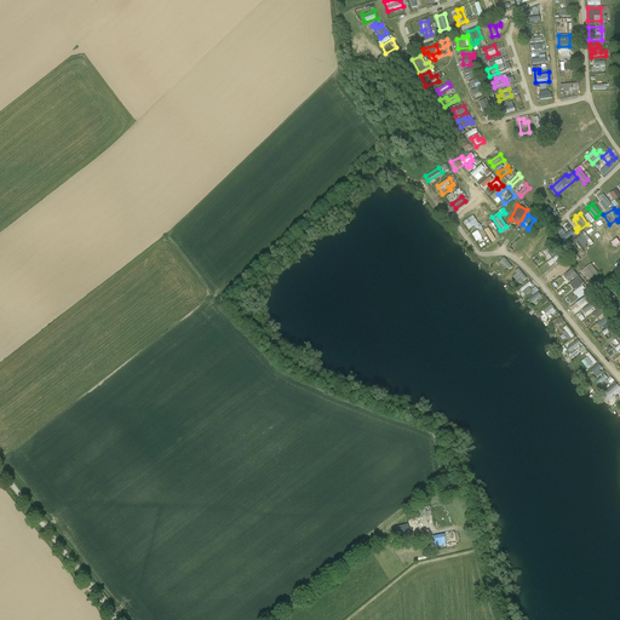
[(464,220),(469,229),(475,225),(477,230),(481,228),(474,216),(464,220)]
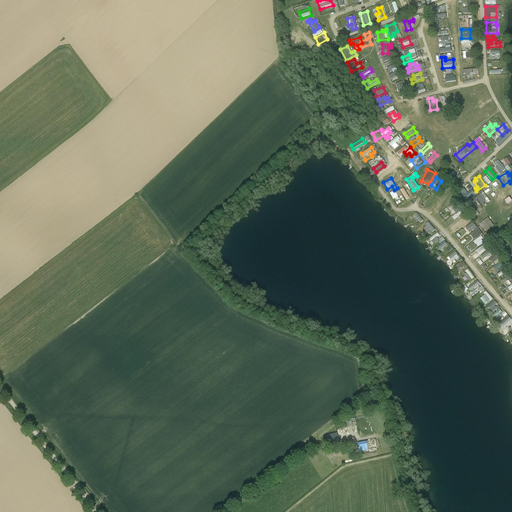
[(497,179),(493,183),(498,189),(494,191),(497,195),(505,189),(497,179)]
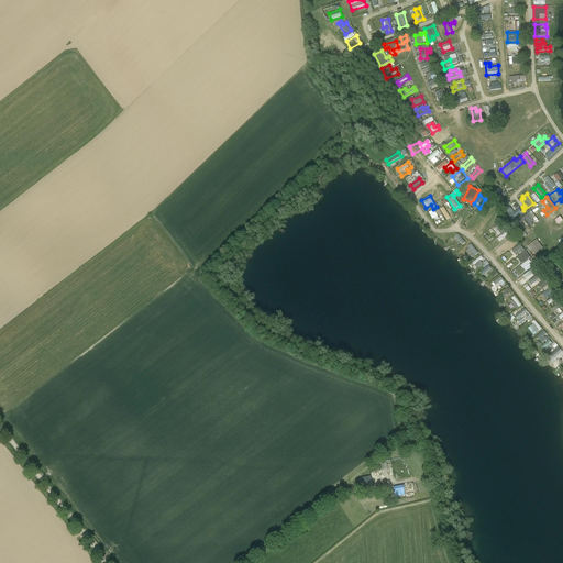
[(445,220),(450,218),(449,216),(452,213),(449,208),(444,210),(443,207),(440,209),(445,220)]
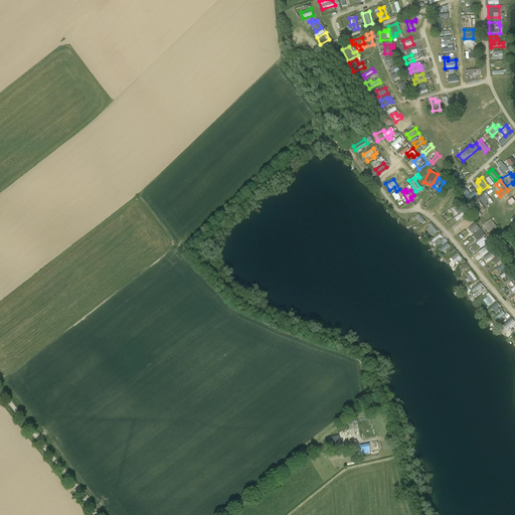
[(397,202),(401,200),(396,191),(392,194),(397,202)]
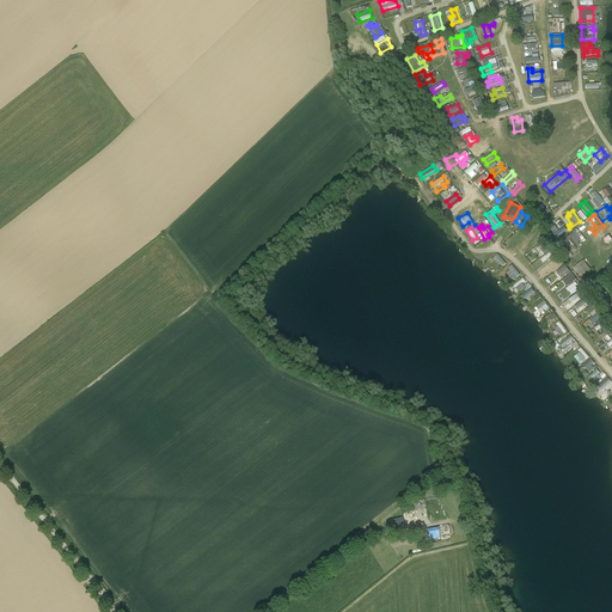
[(575,232),(569,236),(576,246),(580,244),(577,242),(580,239),(575,232)]
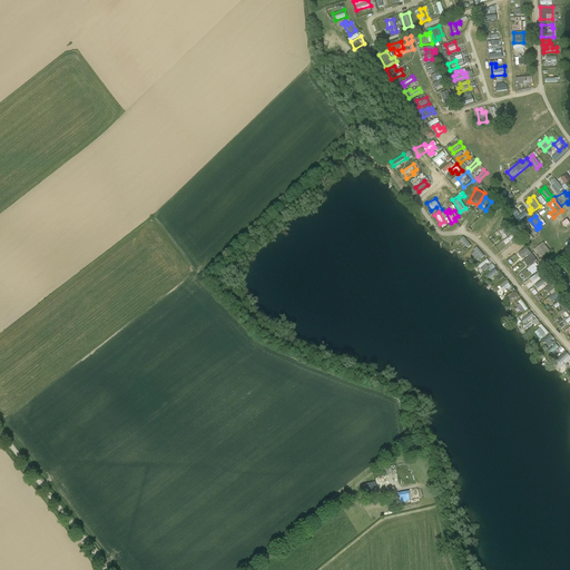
[(505,245),(514,238),(511,235),(503,242),(505,245)]
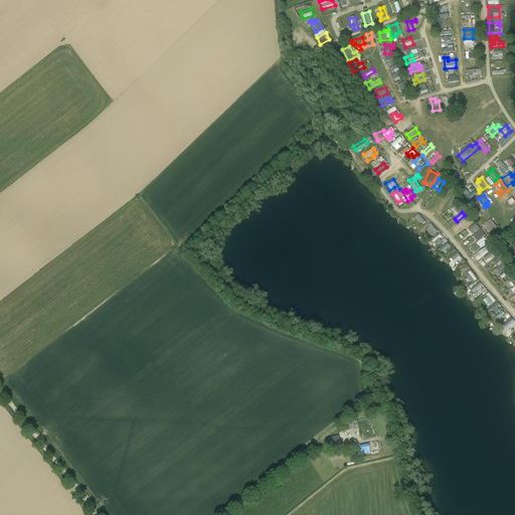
[(418,214),(415,217),(422,224),(425,221),(418,214)]
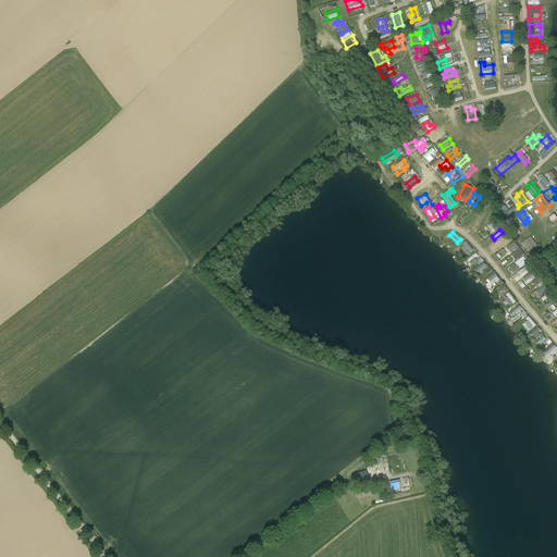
[(531,236),(521,244),(528,252),(537,245),(531,236)]
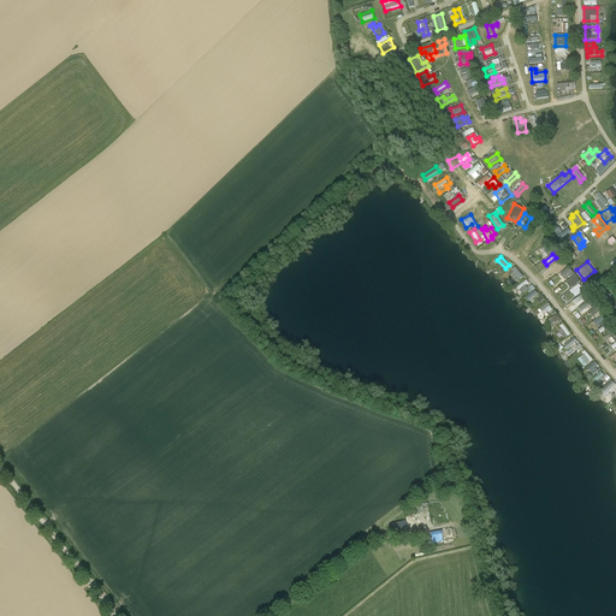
[(549,274),(551,272),(554,274),(560,271),(556,265),(546,271),(549,274)]
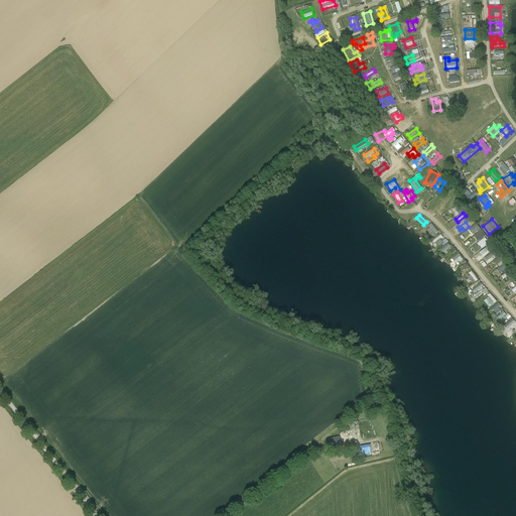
[(432,224),(426,228),(432,236),(438,233),(432,224)]
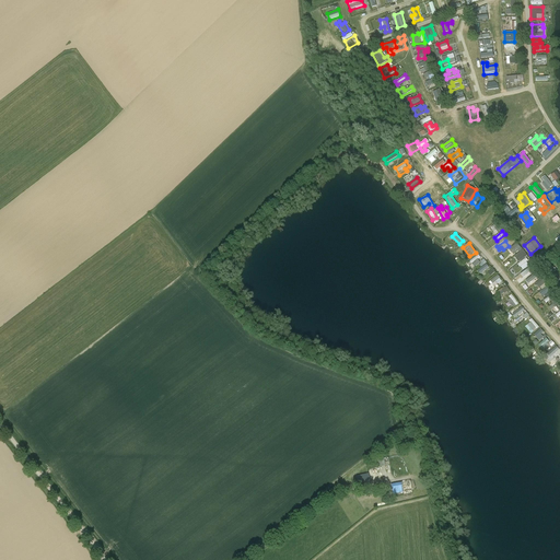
[(514,255),(522,248),(517,243),(509,249),(514,255)]
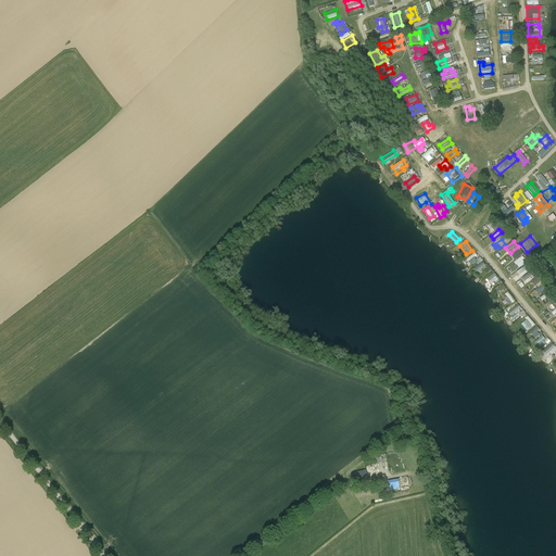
[(518,248),(510,255),(515,261),(523,253),(518,248)]
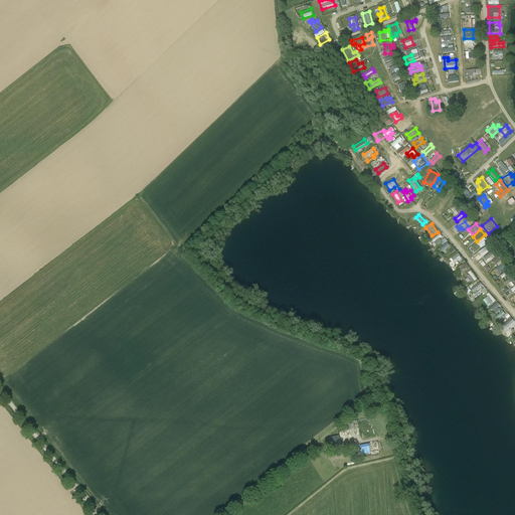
[(499,231),(495,234),(498,239),(503,236),(499,231)]
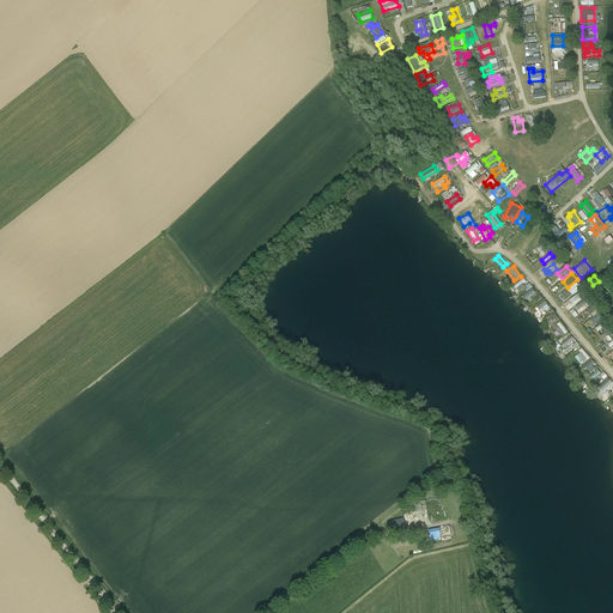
[(519,292),(526,289),(523,284),(526,283),(525,279),(515,285),(519,292)]
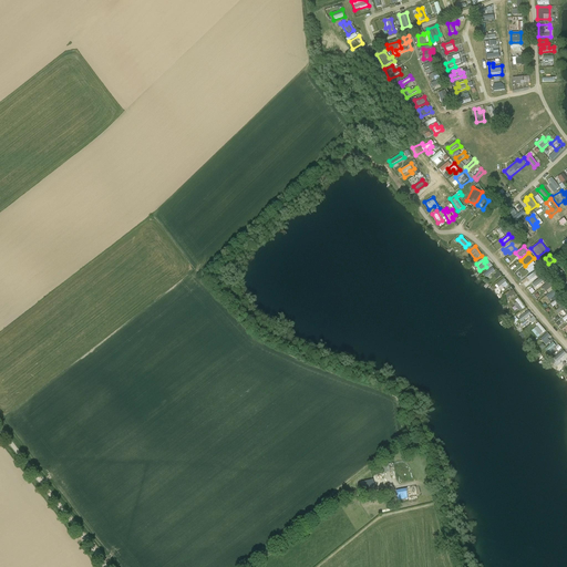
[(533,261),(524,267),(526,270),(531,267),(533,271),(537,268),(533,261)]
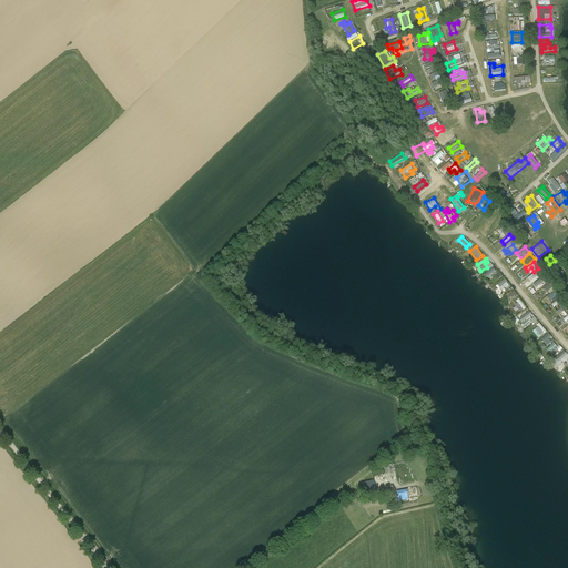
[(541,286),(545,283),(539,276),(540,274),(537,270),(531,275),(536,282),(537,282),(541,286)]
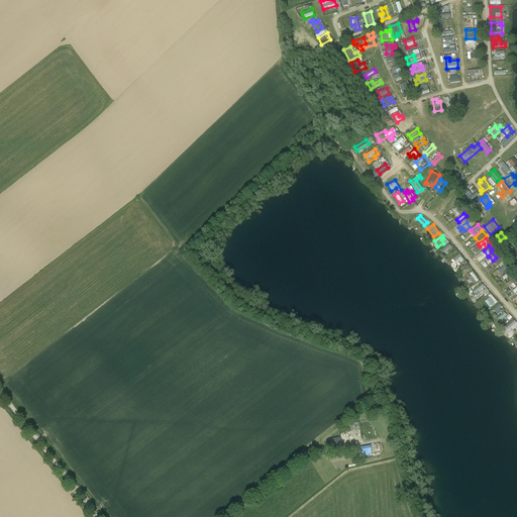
[(463,260),(458,253),(452,260),(456,265),(463,260)]
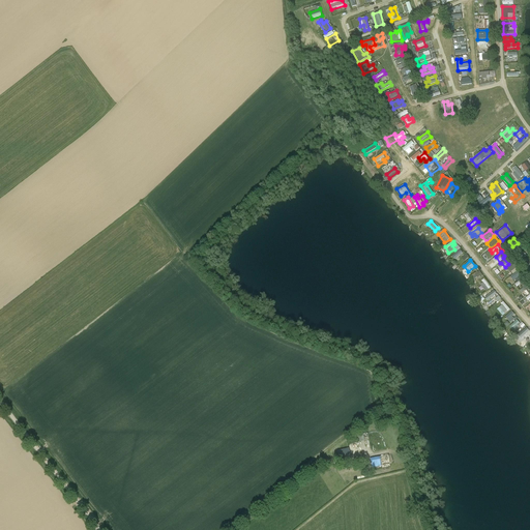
[(512,263),(506,268),(510,272),(516,268),(512,263)]
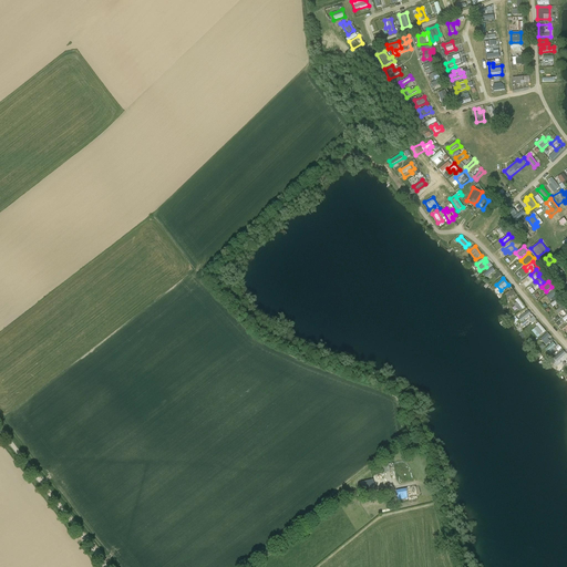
[(518,299),(513,303),(519,312),(525,308),(518,299)]
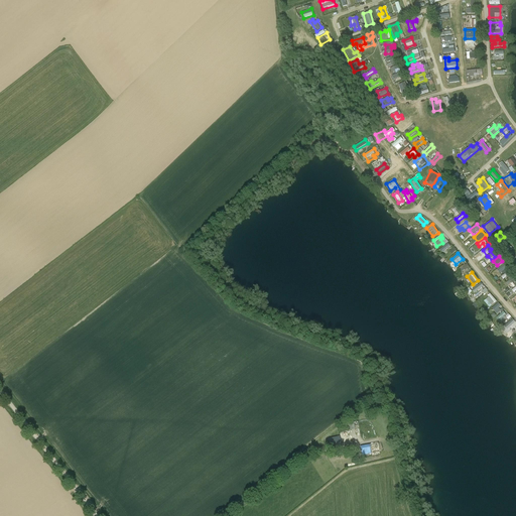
[(484,291),(485,293),(487,291),(482,284),(479,286),(480,287),(475,290),(478,295),(484,291)]
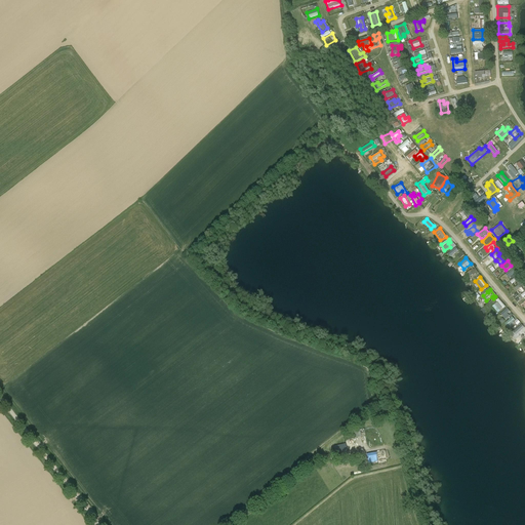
[(492,307),(498,313),(506,307),(498,298),(496,300),(497,301),(492,307)]
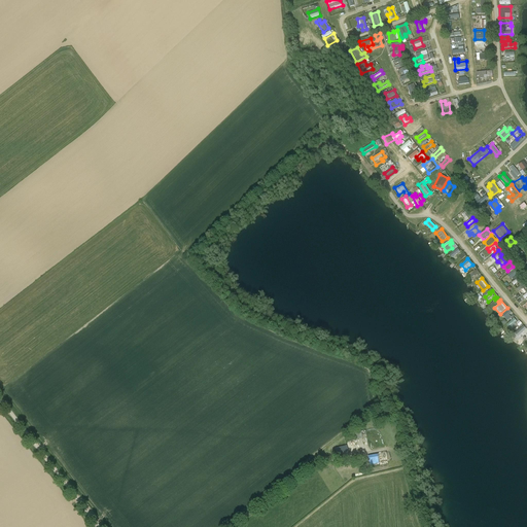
[(507,321),(512,317),(508,314),(512,312),(508,310),(502,315),(507,321)]
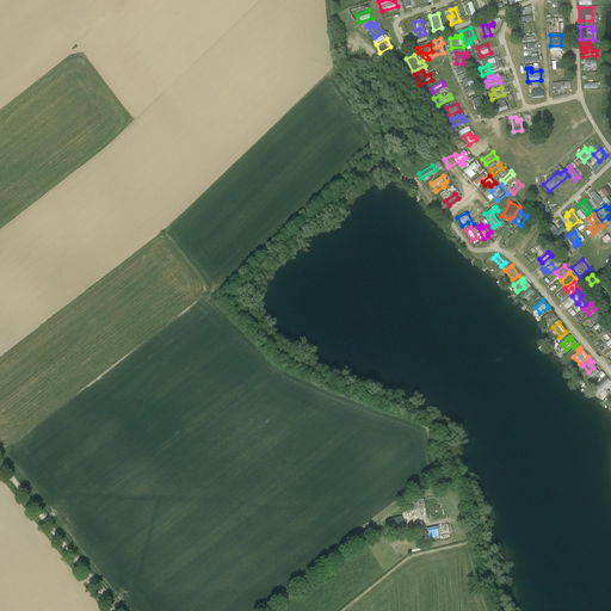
[(600,378),(598,374),(599,372),(597,370),(587,375),(593,383),(600,378)]
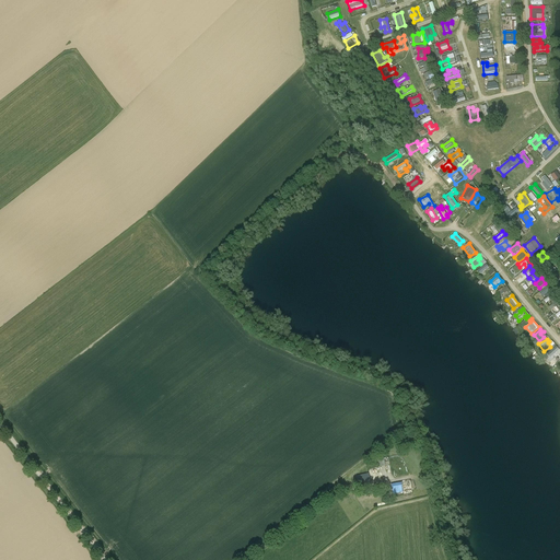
[(548,353),(551,357),(555,353),(558,359),(559,357),(559,349),(557,346),(548,353)]
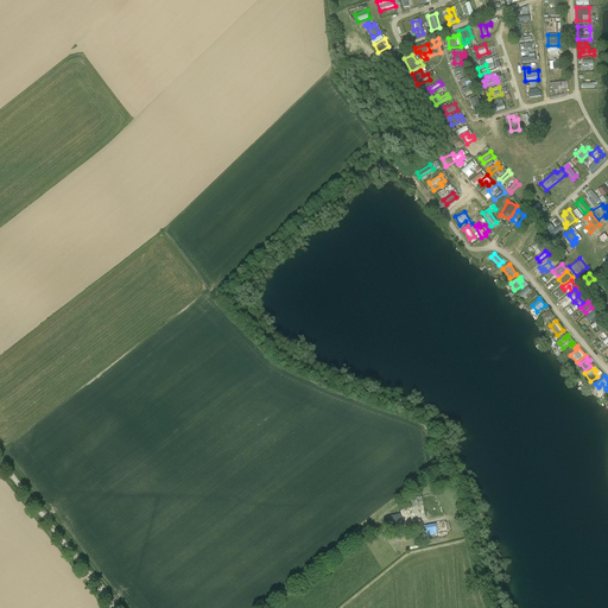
[(386,517),(388,526),(401,524),(400,514),(386,517)]
